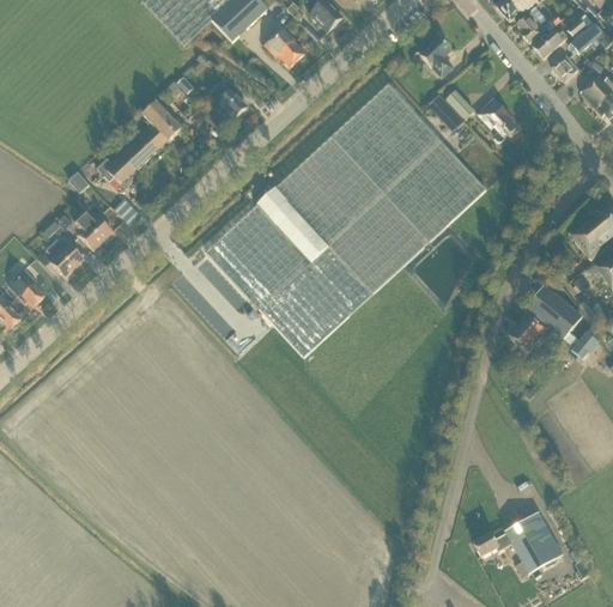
[(143,0),(184,44),(212,18),(232,40),(267,7),(261,0),(143,0)]
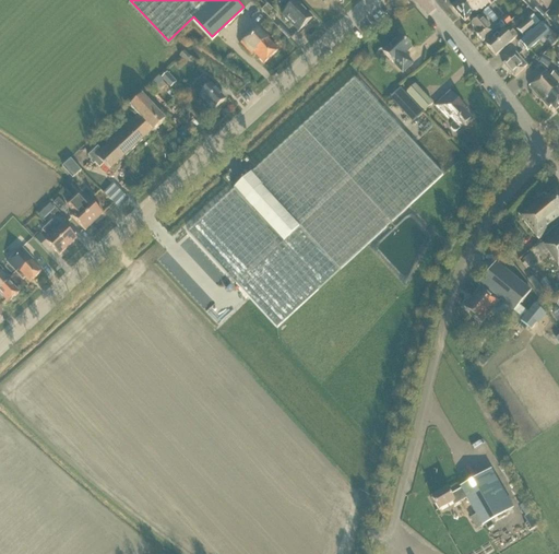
[(261,7),(272,16),(277,10),(268,0),(261,7)]
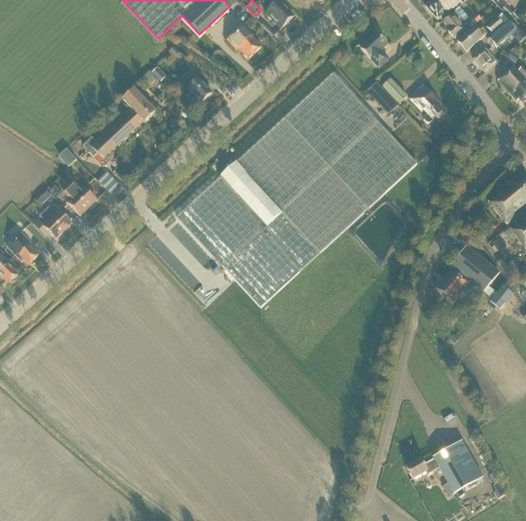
[(293,12),(280,0),(264,0),(270,6),(266,10),(280,25),(293,12)]
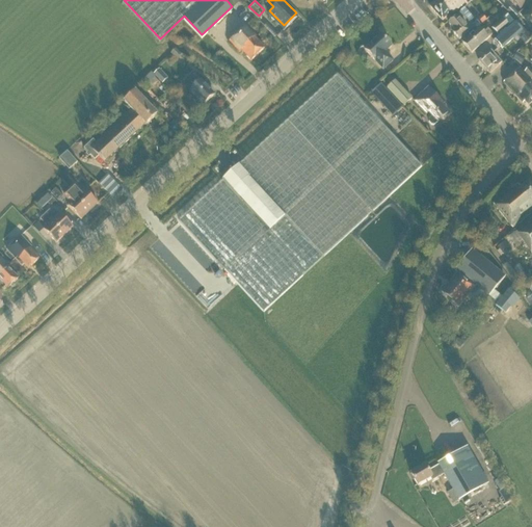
[(432,0),(429,2),(443,17),(451,8),(453,10),(466,0),(468,0),(468,1),(469,0),(432,0)]
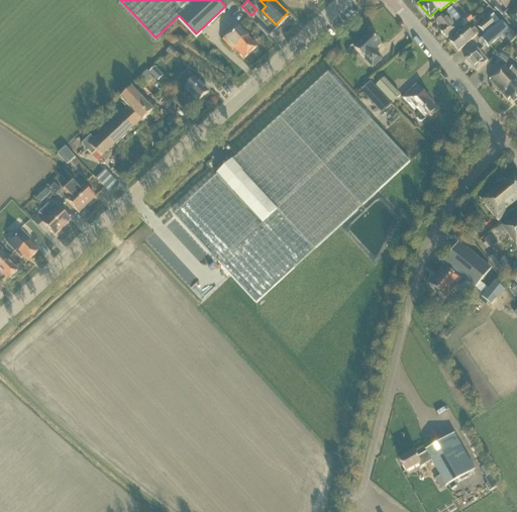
[(516,14),(516,0),(510,7),(508,6),(504,9),(513,19),(516,14)]
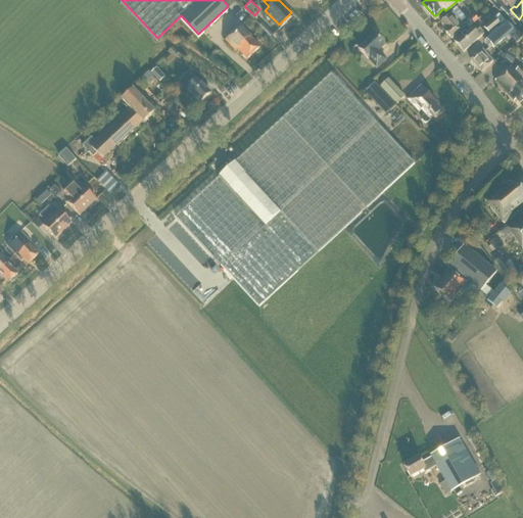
[(506,14),(510,9),(503,2),(497,7),(500,9),(506,14)]
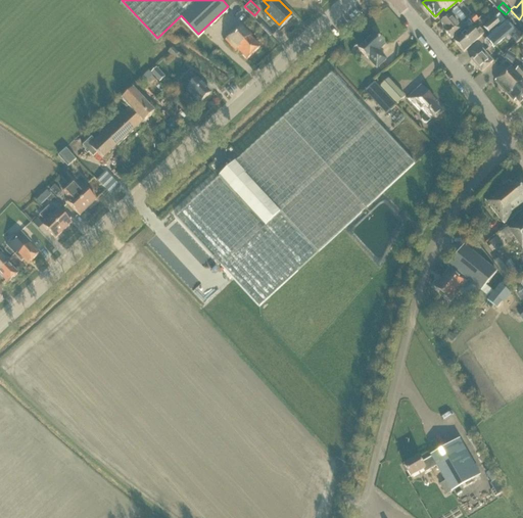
[(445,28),(452,35),(466,22),(461,17),(465,14),(457,3),(453,7),(453,8),(440,18),(447,26),(445,28)]
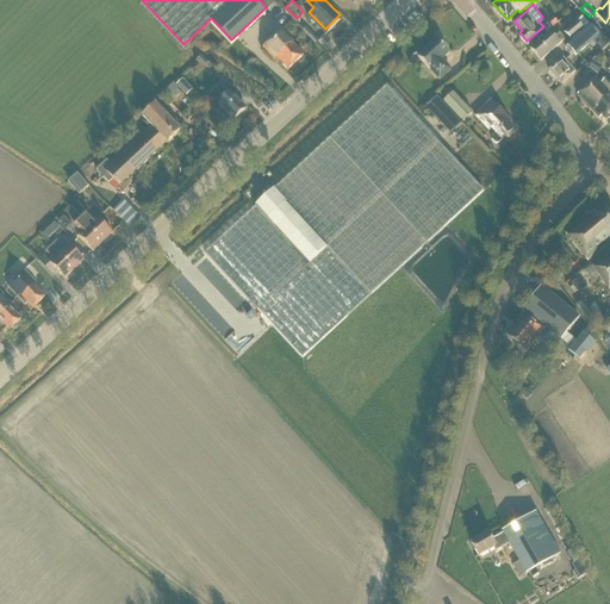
[(551,24),(558,18),(554,12),(546,19),(551,24)]
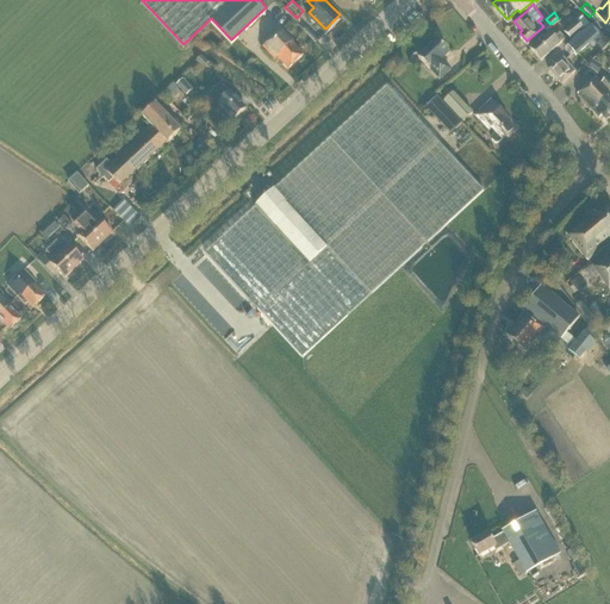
[(577,17),(564,27),(572,37),(584,26),(583,25),(589,20),(583,12),(577,17)]
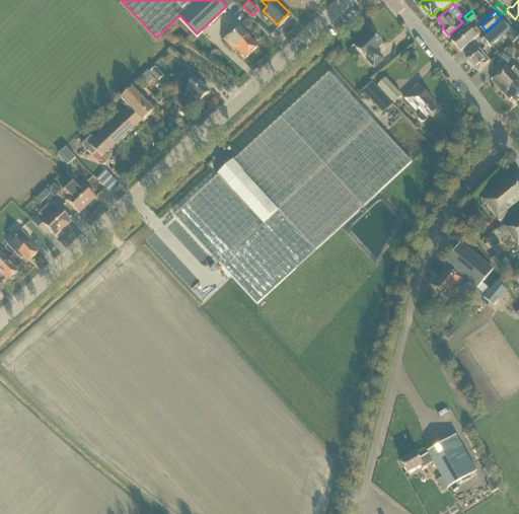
[(482,35),(490,44),(509,26),(502,18),(482,35)]
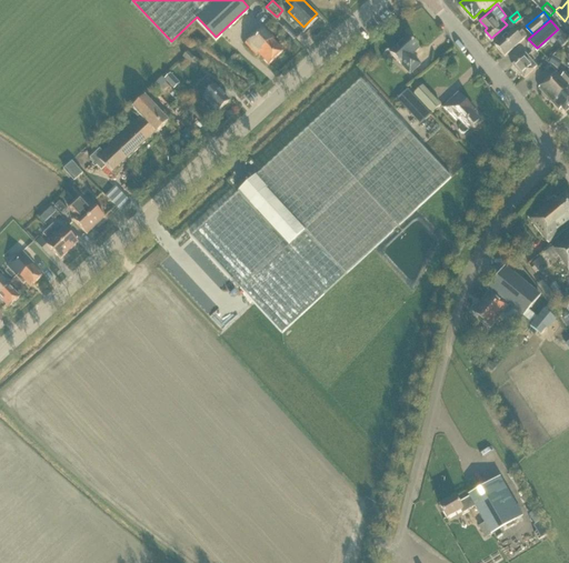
[(268,61),(282,47),(272,36),(275,34),(263,22),(245,40),(256,51),(258,50),(268,61)]
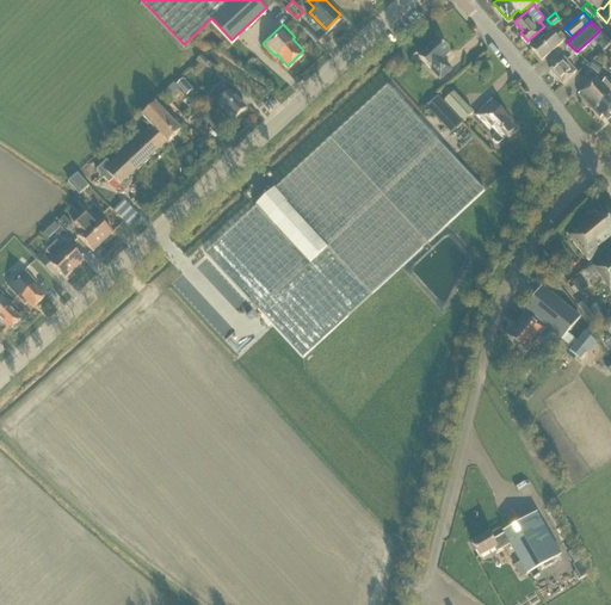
[(531,44),(542,56),(566,35),(561,29),(555,34),(550,29),(531,44)]
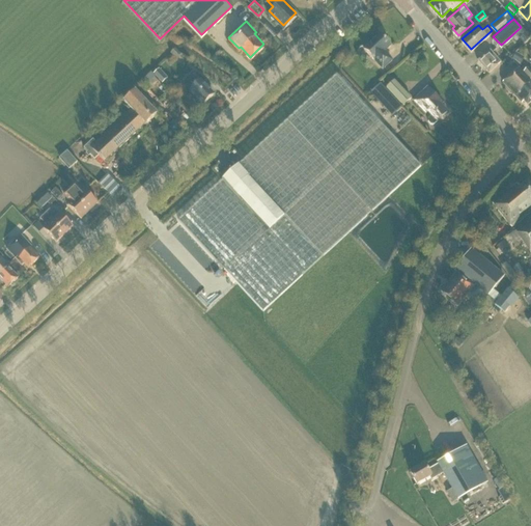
[(392,56),(384,48),(390,42),(380,30),(364,45),(383,65),(392,56)]
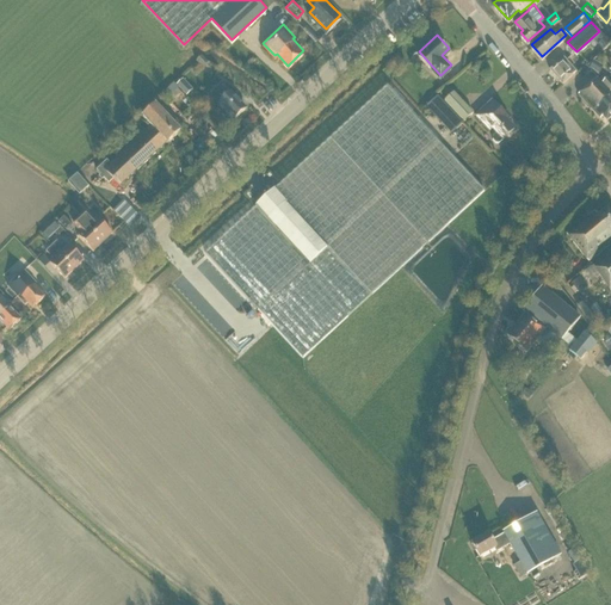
[(208,59),(202,51),(196,56),(203,63),(208,59)]
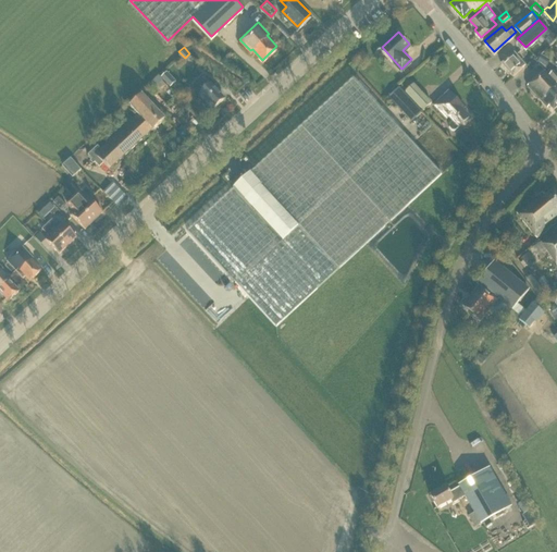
[(500,60),(512,73),(525,62),(514,49),(500,60)]
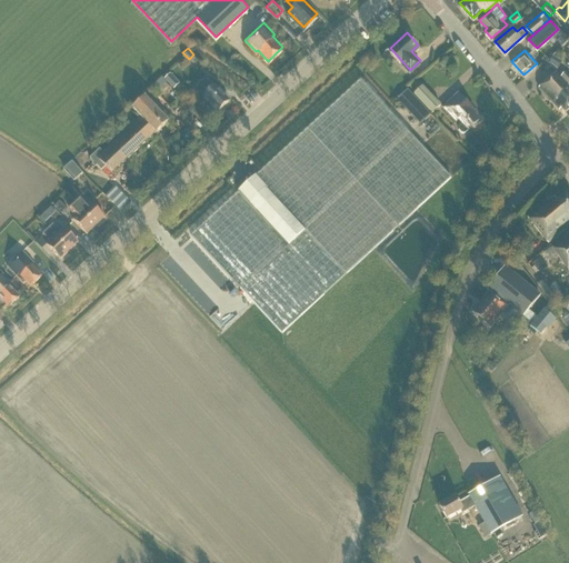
[(555,61),(558,56),(552,52),(549,59),(555,61)]
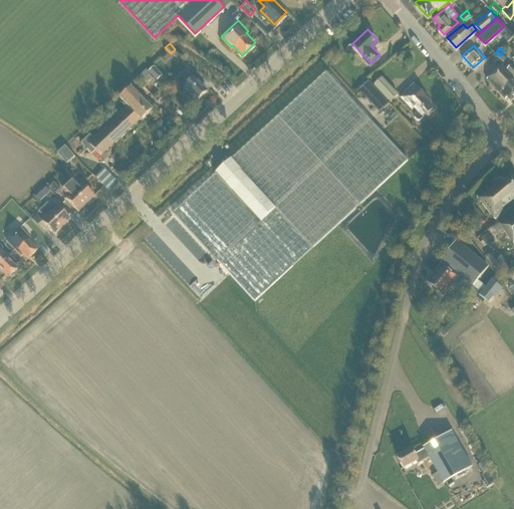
[(486,75),(505,95),(507,94),(510,97),(513,93),(513,74),(502,61),(486,75)]
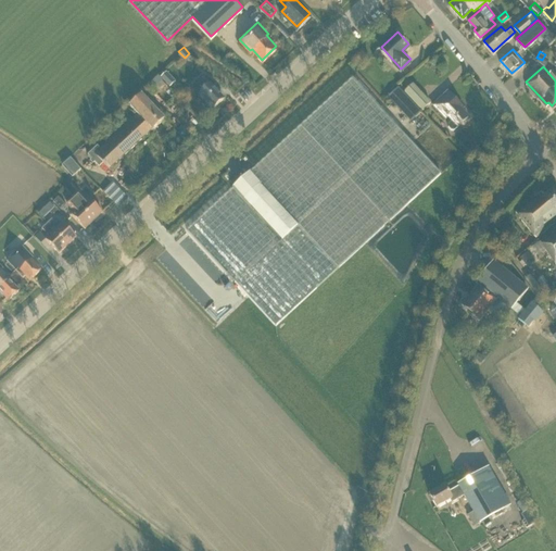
[(163,76),(169,83),(175,77),(166,67),(160,73),(163,76)]
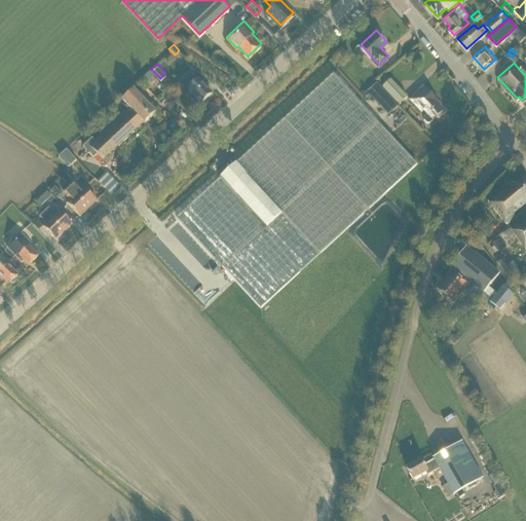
[(151,69),(149,67),(139,77),(144,82),(154,72),(151,69)]
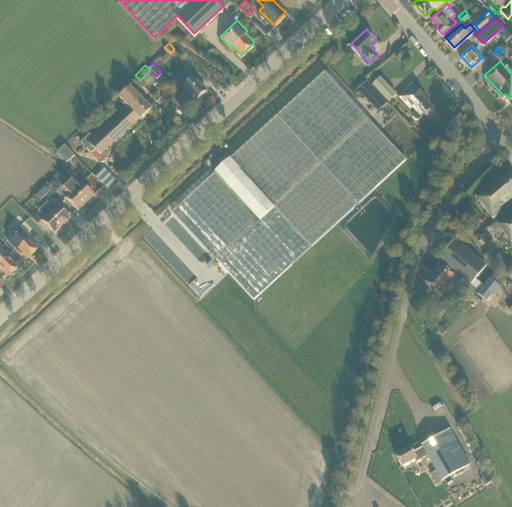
[(405,157),(323,68),(172,208),(253,297),(405,157)]
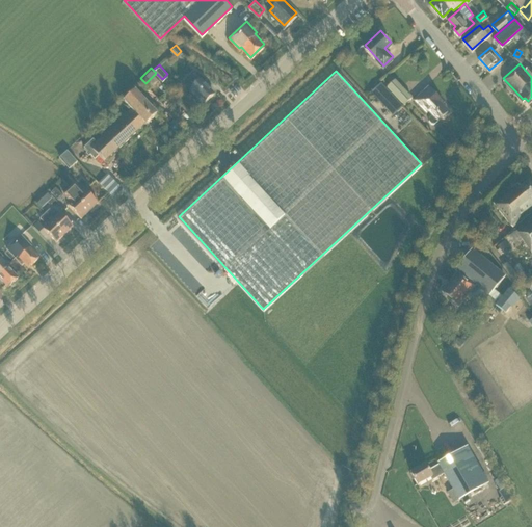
[(189,86),(203,101),(214,90),(201,76),(200,77),(194,72),(190,76),(194,81),(189,86)]
